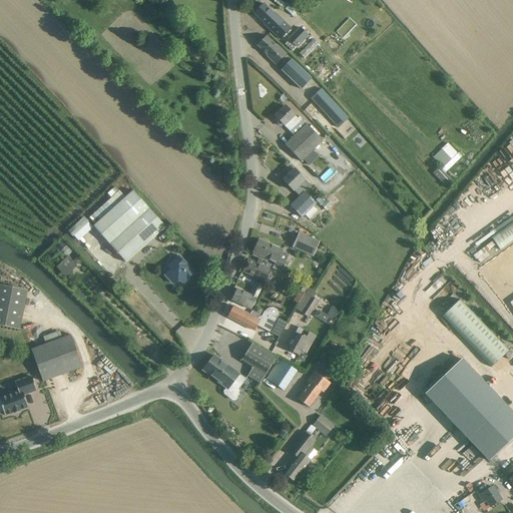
[(264,3),(253,13),(264,23),(280,39),(291,28),(274,12),(274,13),(264,3)]
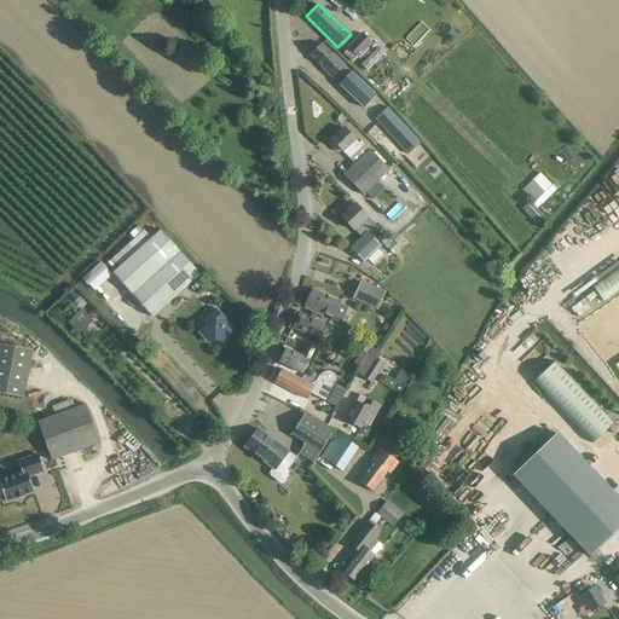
[(362,33),(348,48),(358,58),(372,42),(362,33)]
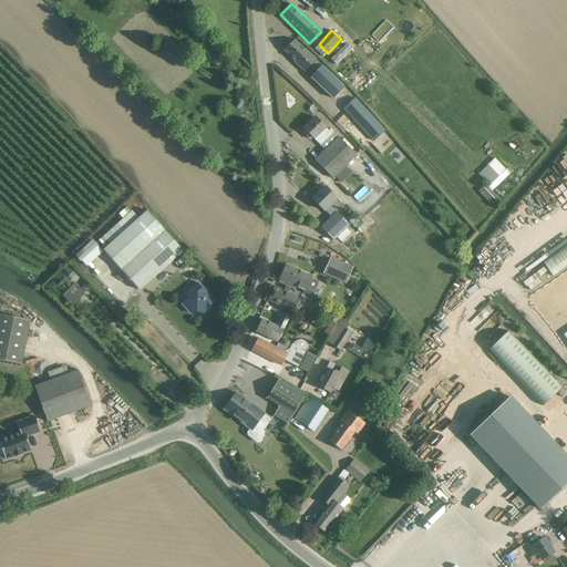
[(344,88),(316,60),(317,60),(306,49),(305,50),(294,39),(284,50),(295,61),(333,99),(344,88)]
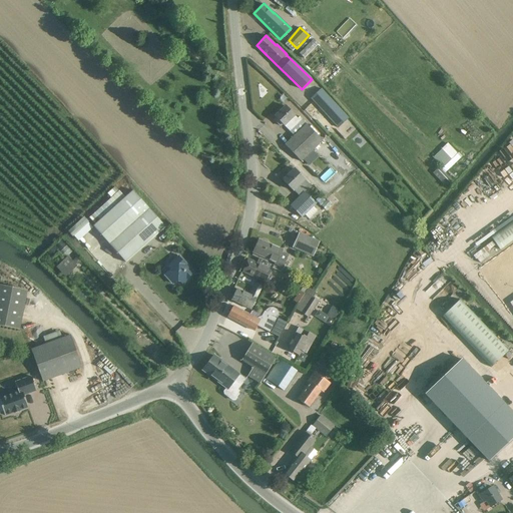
[(305,58),(316,43),(310,39),(299,54),(305,58)]
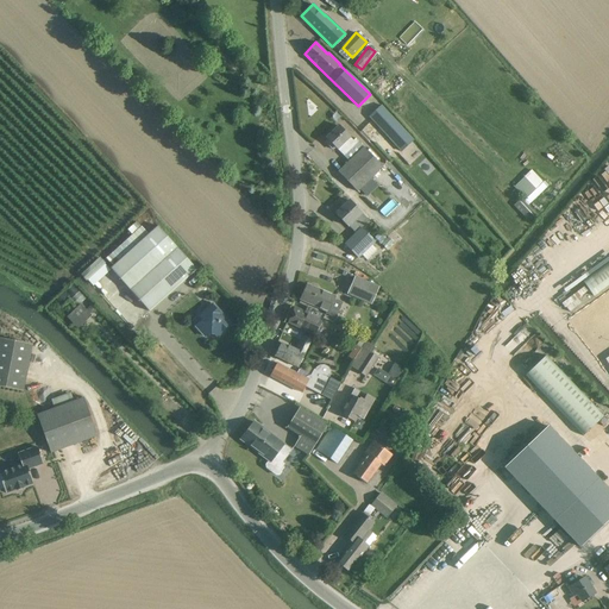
[(382,105),(369,117),(401,152),(414,139),(382,105)]
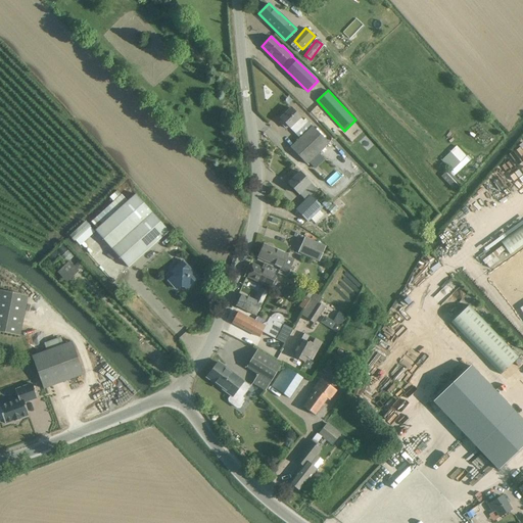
[(303,121),(300,119),(290,107),(280,117),(282,121),(279,123),(286,130),(288,127),(299,139),(290,148),(306,164),(329,143),(313,126),(305,119),(303,121)]
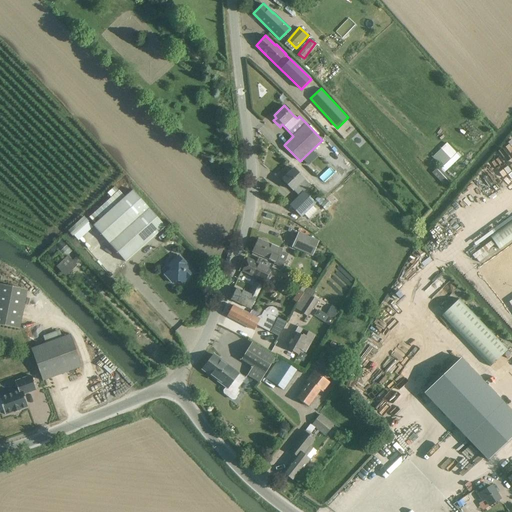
[(440,165),(431,173),(445,186),(451,180),(444,173),(461,156),(457,153),(451,159),(441,149),(432,157),(440,165)]
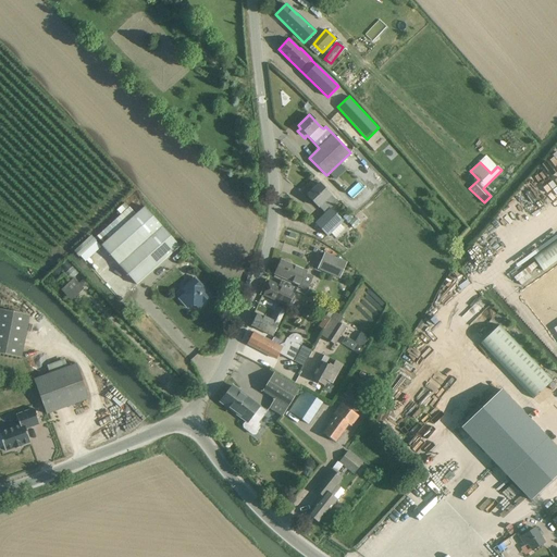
[(332,208),(338,202),(319,183),(307,196),(319,208),(319,207),(325,213),(314,224),(327,237),(343,222),(330,209),(331,208),(332,208)]
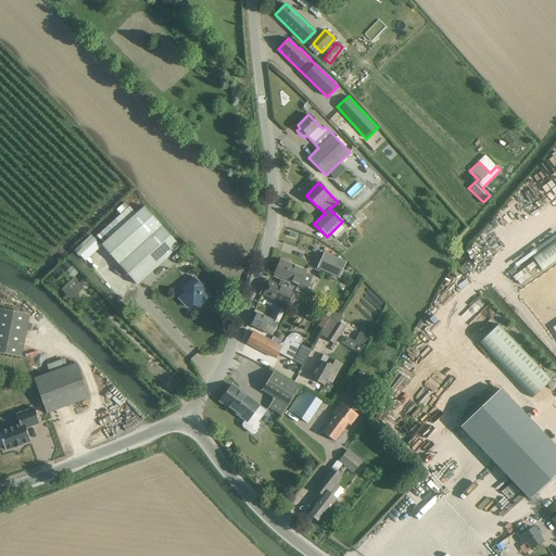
[(97,236),(103,242),(100,244),(136,285),(179,245),(143,206),(135,214),(125,203),(116,210),(121,215),(97,236)]
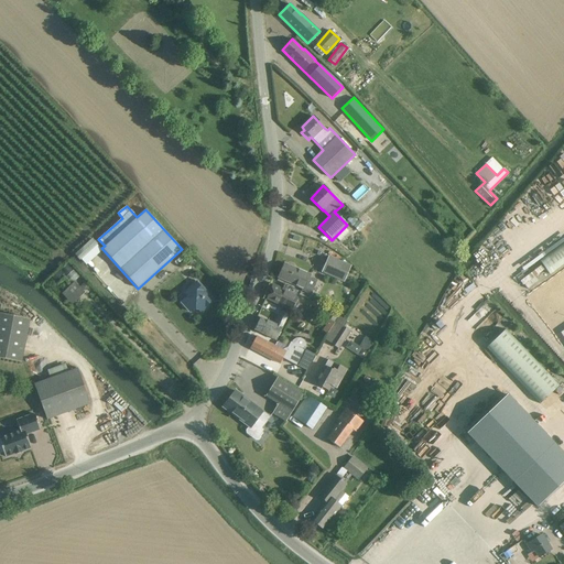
[(93,239),(75,255),(80,260),(97,245),(93,239)]
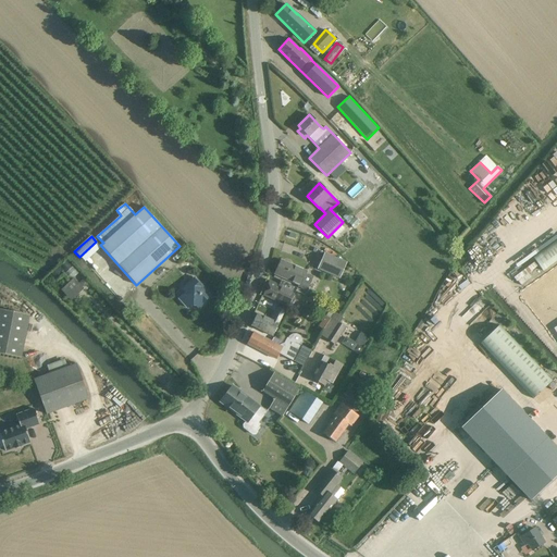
[(325,254),(318,270),(339,280),(347,263),(325,254)]
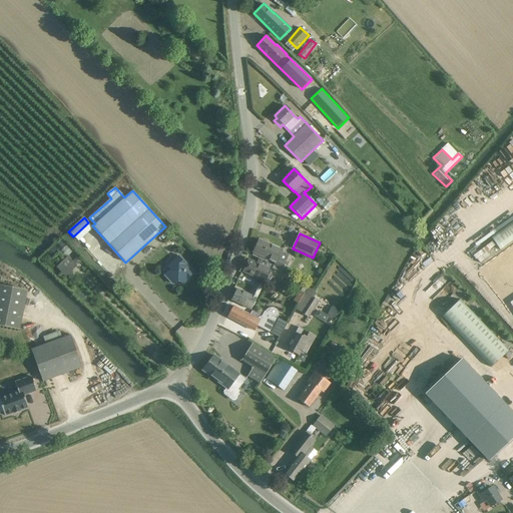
[(289,255),(282,252),(283,250),(259,239),(253,251),(262,254),(262,255),(275,263),(274,266),(282,269),(289,255)]
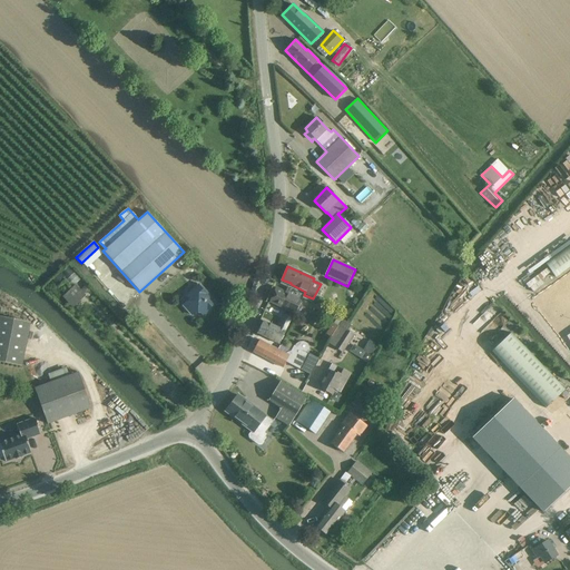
[(65,279),(59,274),(52,281),(58,286),(65,279)]
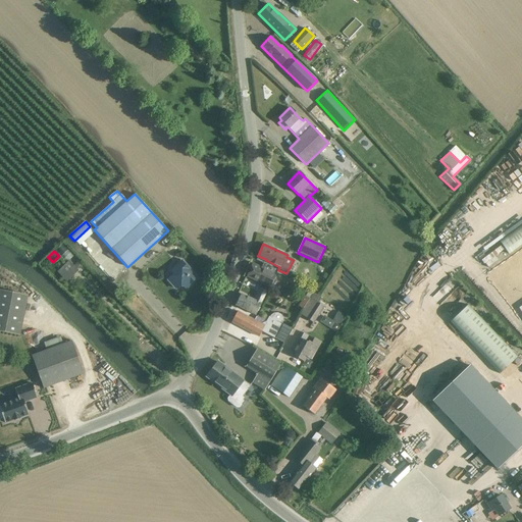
[(56,271),(66,281),(79,270),(68,260),(56,271)]
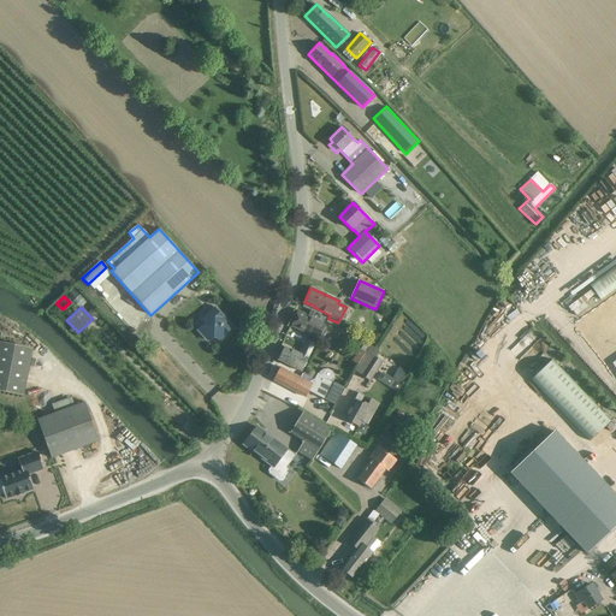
[(207,324),(200,331),(207,339),(209,337),(218,337),(219,339),(226,333),(225,331),(231,326),(214,309),(202,320),(207,324)]
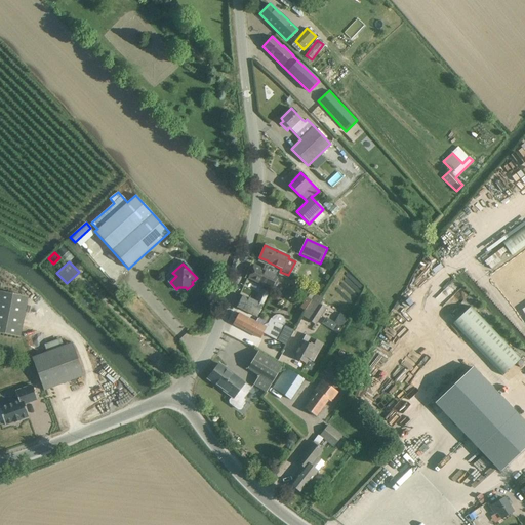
[(270,267),(268,272),(254,265),(248,278),(271,289),(278,276),(279,275),(280,276),(282,273),(270,267)]
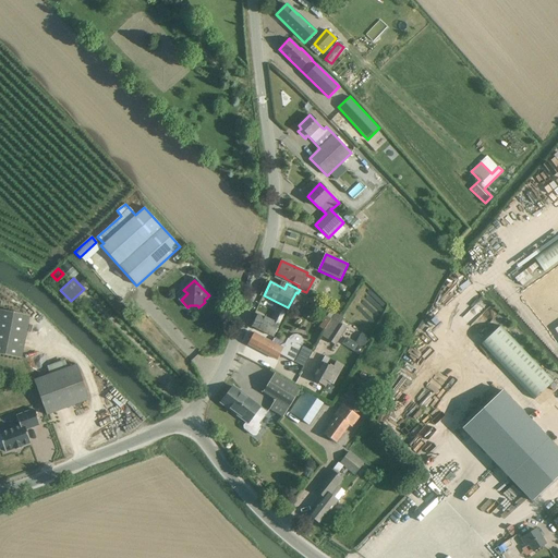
[(273,322),(257,314),(252,326),(274,337),(279,325),(286,312),(279,308),(273,322)]
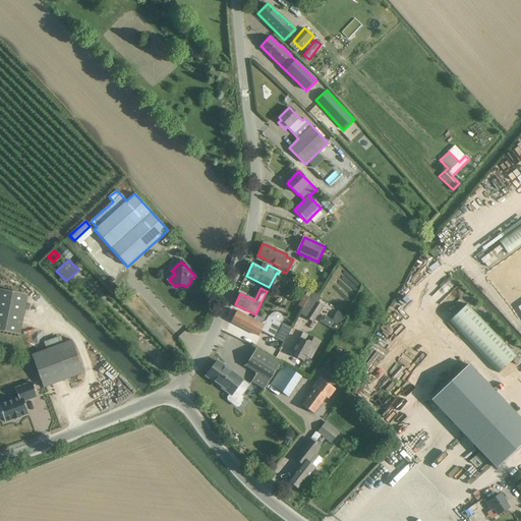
[(0,331),(20,335),(29,295),(0,289),(0,331)]
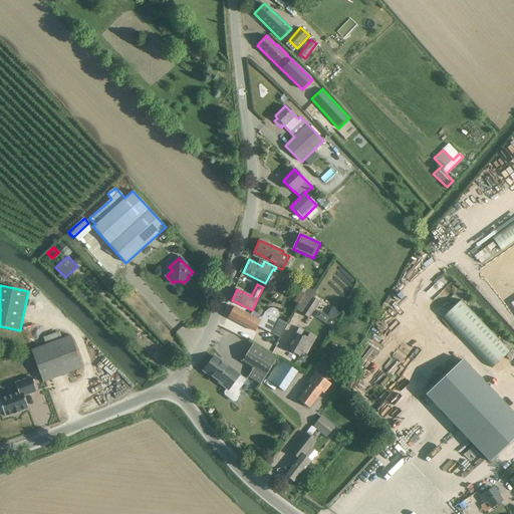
[(304,295),(298,305),(295,309),(309,318),(319,302),(313,298),(316,293),(309,288),(304,295)]
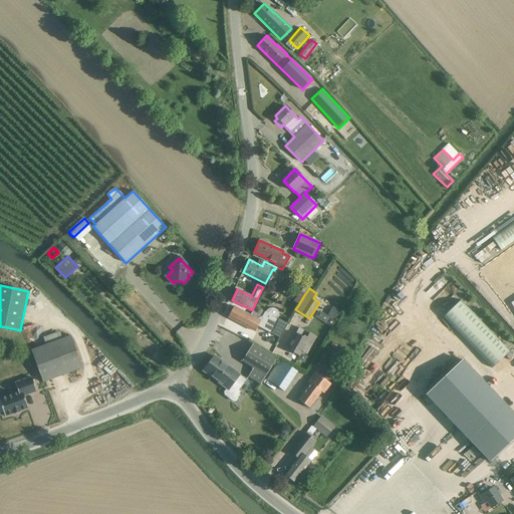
[(298,305),(304,295),(300,292),(294,302),(298,305)]
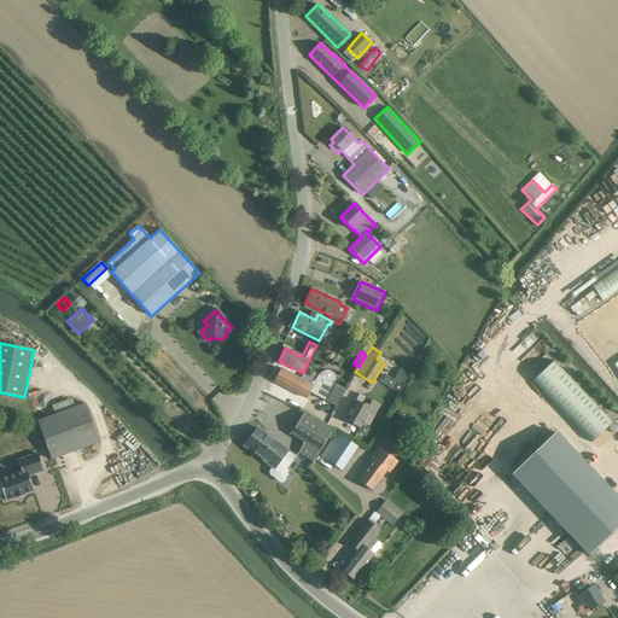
[(554,360),(532,380),(592,442),(613,423),(554,360)]
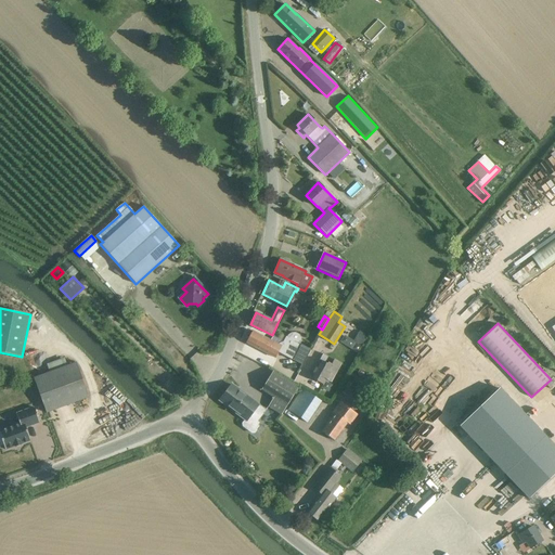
[(275,358),(279,353),(293,361),(301,345),(300,345),(301,343),(301,338),(299,335),(295,334),(292,334),(287,336),(282,346),(253,331),(246,343),(275,358)]
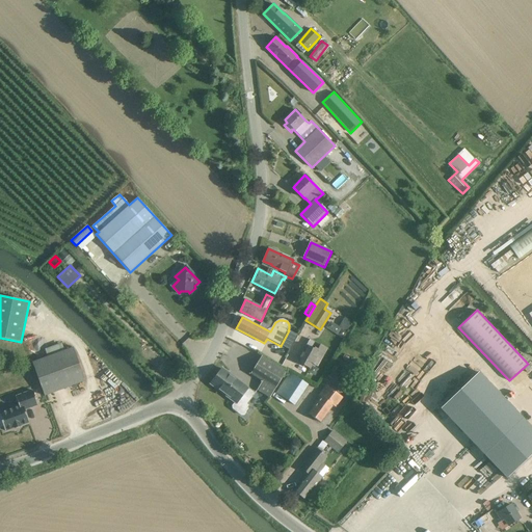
[(347,331),(352,323),(345,319),(340,327),(347,331)]
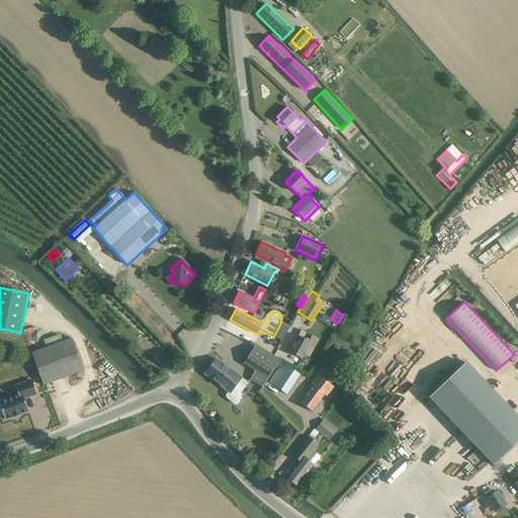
[(319,339),(312,336),(301,330),(289,352),(303,358),(305,354),(309,357),(319,339)]
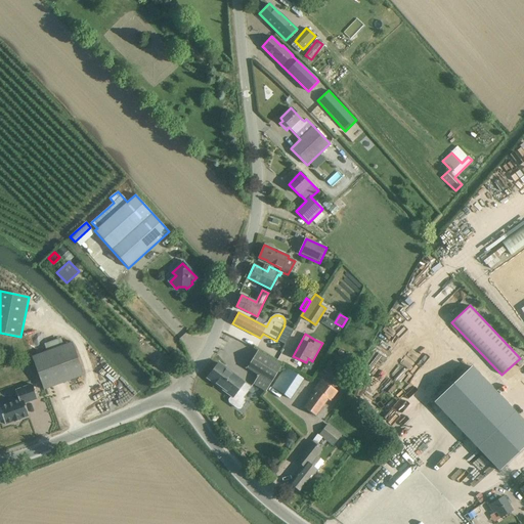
[(72,343),(63,346),(60,339),(44,344),(47,352),(32,357),(43,390),(84,375),(72,343)]
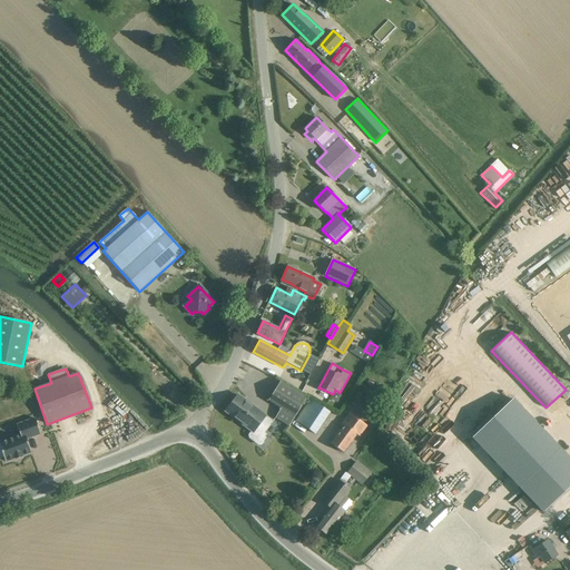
[(281,381),(279,383),(268,401),(281,409),(275,418),(288,426),(307,397),(281,381)]
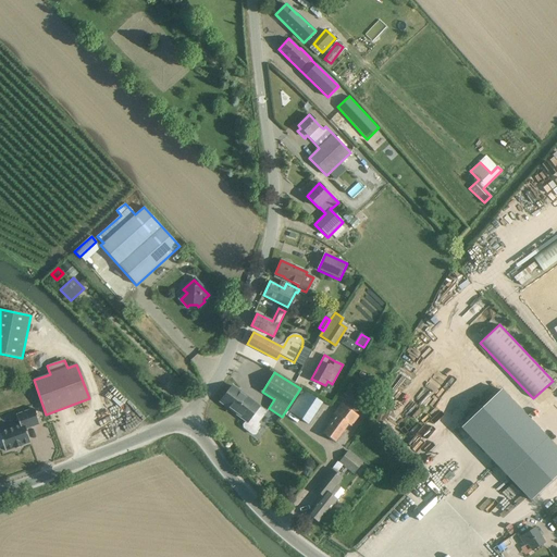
[(263,426),(258,423),(267,411),(232,385),(220,401),(246,421),(243,425),(243,429),(252,436),(256,435),(263,426)]
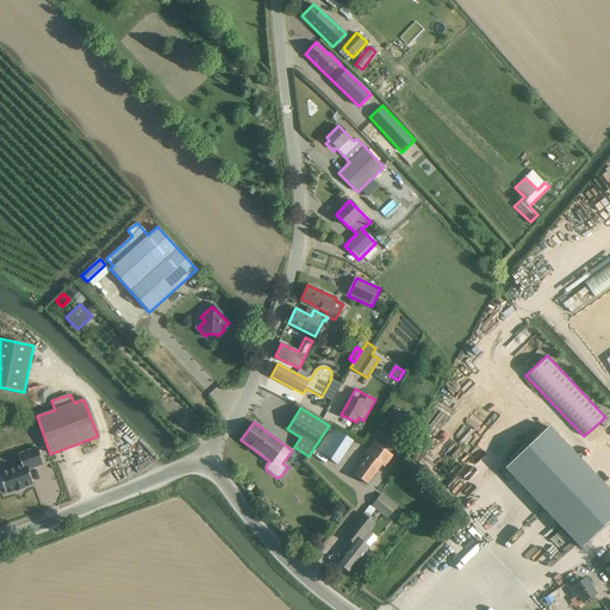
[(331,428),(316,450),(338,465),(353,443),(331,428)]
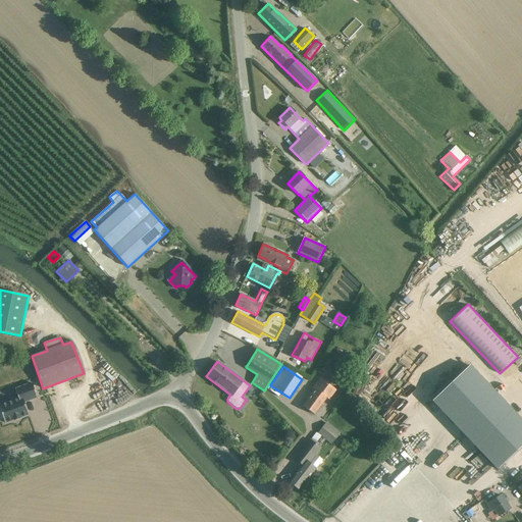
[(521,420),(470,366),(432,402),(497,469),(521,445),(521,420)]
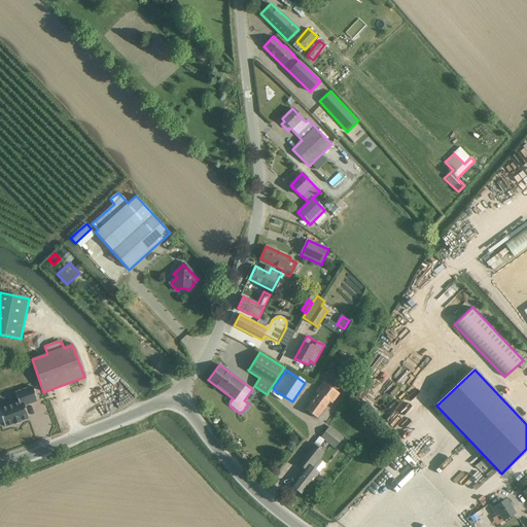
[(317,394),(306,410),(317,419),(329,401),(332,403),(339,393),(323,382),(315,392),(317,394)]
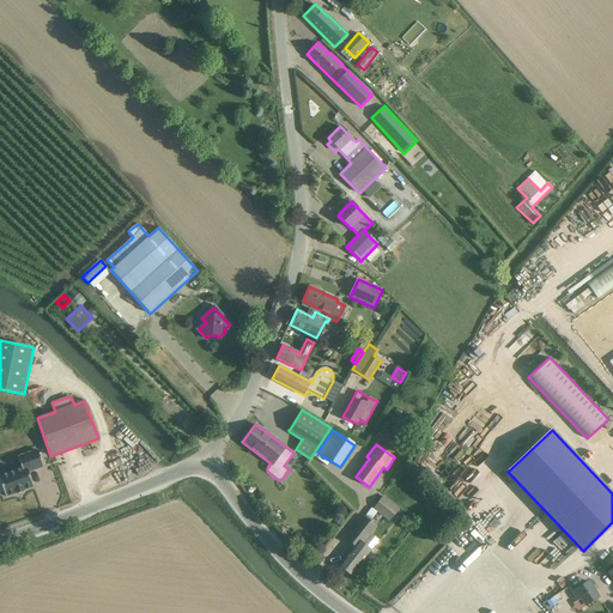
[(17,493),(23,491),(34,486),(29,472),(43,467),(37,450),(18,457),(22,468),(0,475),(0,480),(0,483),(0,481),(0,492),(4,492),(6,497),(17,493)]
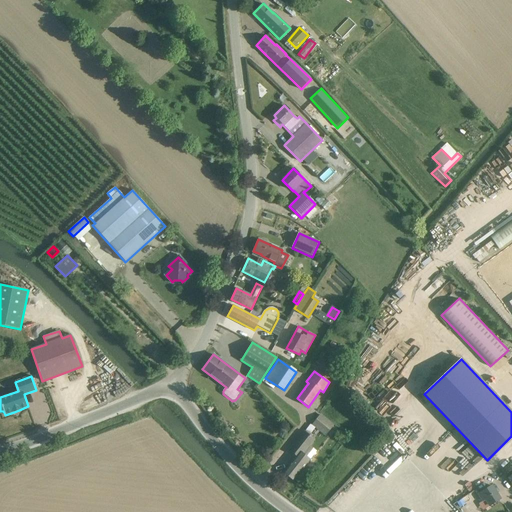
[(389,394),(378,407),(389,417),(400,404),(389,394)]
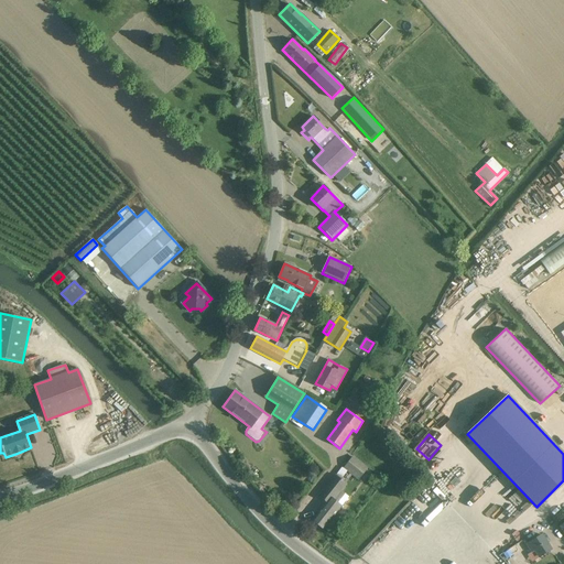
[(353,457),(344,468),(355,477),(364,467),(353,457)]
